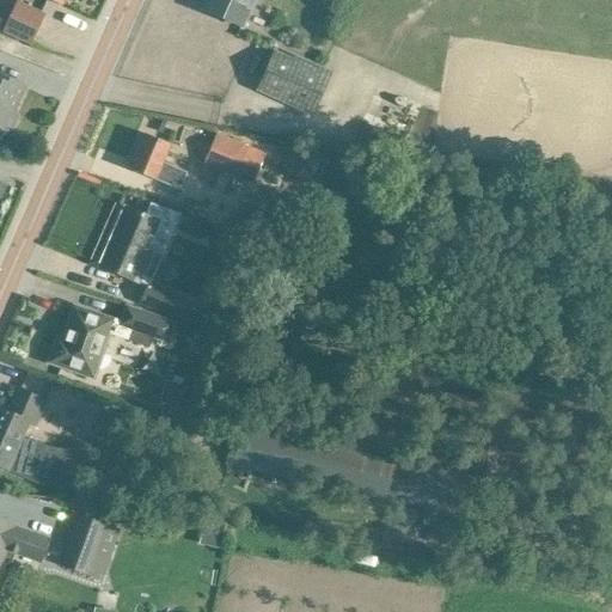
[(254,0),(206,0),(202,10),(242,28),(254,0)]
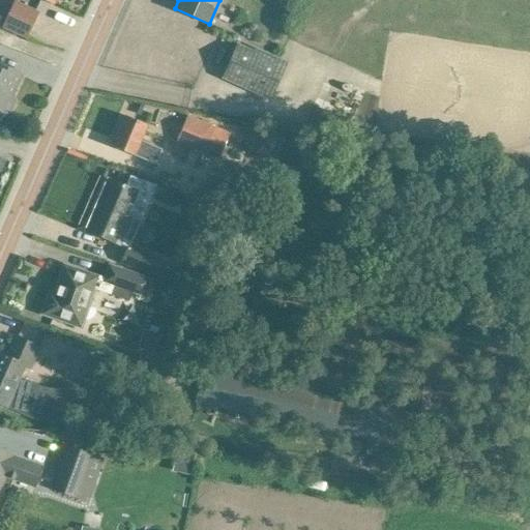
[(26,39),(38,13),(13,1),(2,28),(26,39)]
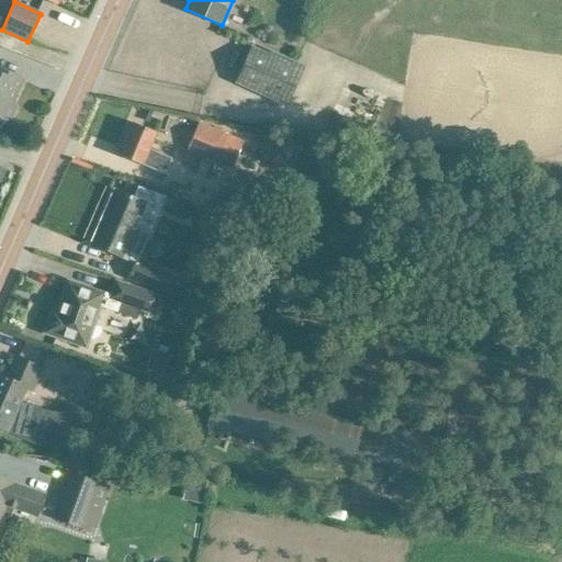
[(287,107),(302,70),(251,47),(236,83),(287,107)]
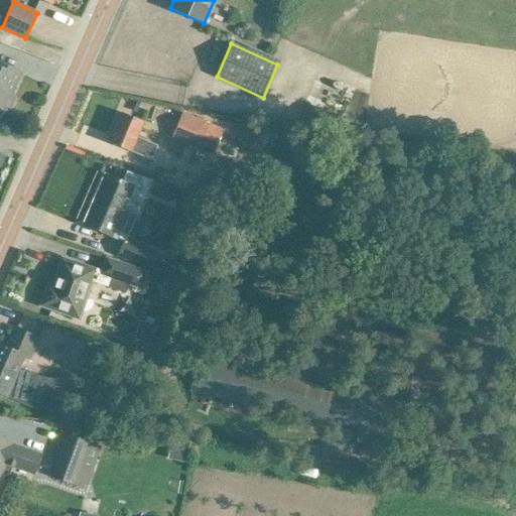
[(20,74),(2,65),(0,63),(0,108),(3,110),(20,74)]
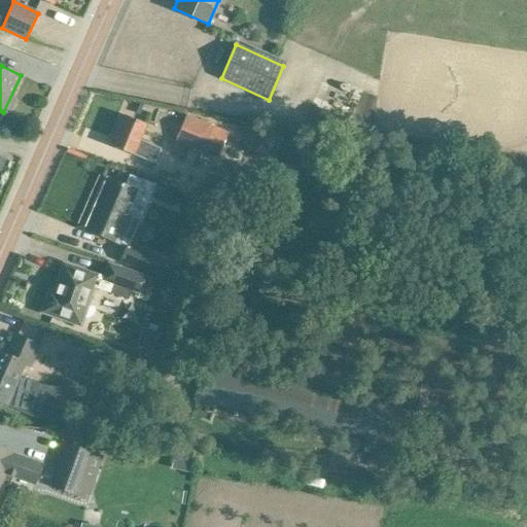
[(146,125),(143,124),(125,115),(111,146),(153,164),(161,149),(139,140),(146,125)]
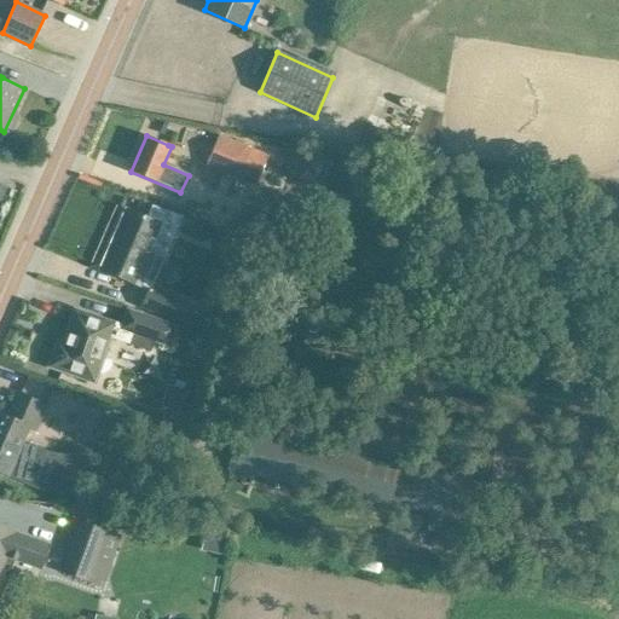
[(236,179),(247,149),(219,138),(207,168),(236,179)]
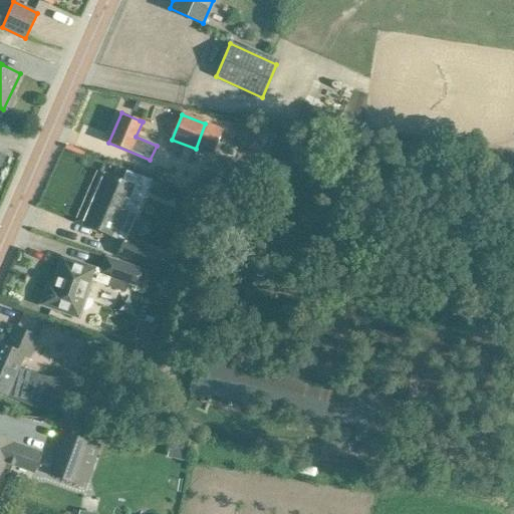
[(215,172),(233,127),(211,118),(193,163),(215,172)]
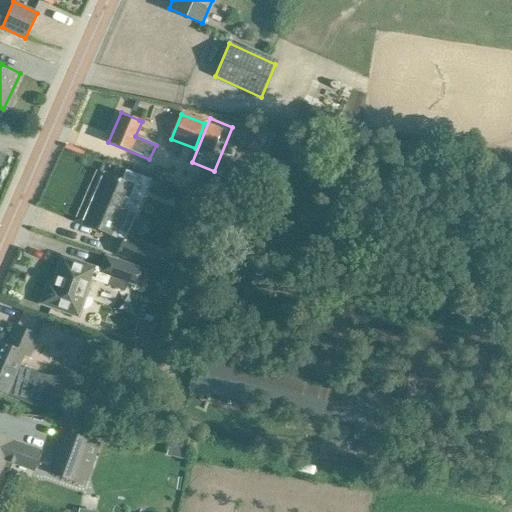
[(144,177),(161,181),(164,169),(146,165),(144,177)]
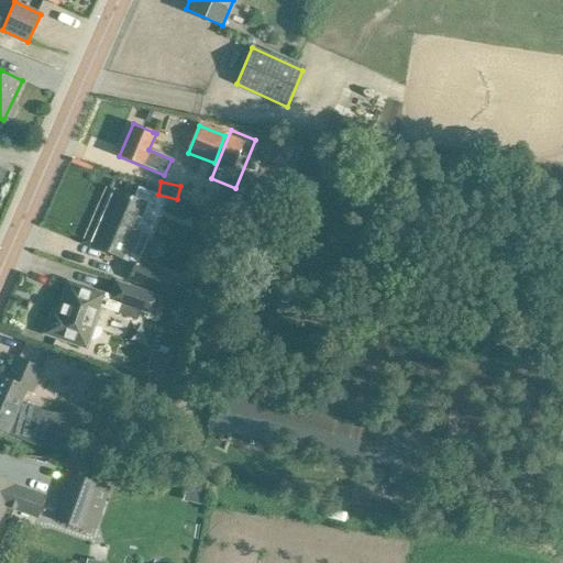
[(146,205),(134,199),(114,190),(100,223),(105,225),(96,246),(91,244),(91,245),(122,258),(146,205)]
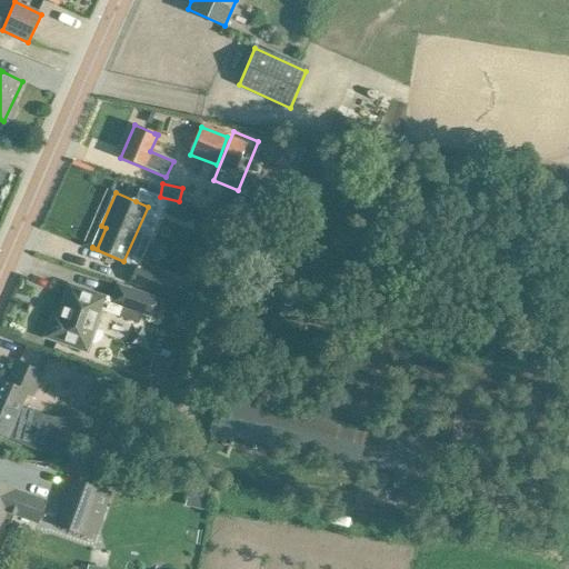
[(193,217),(193,236),(216,237),(216,218),(193,217)]
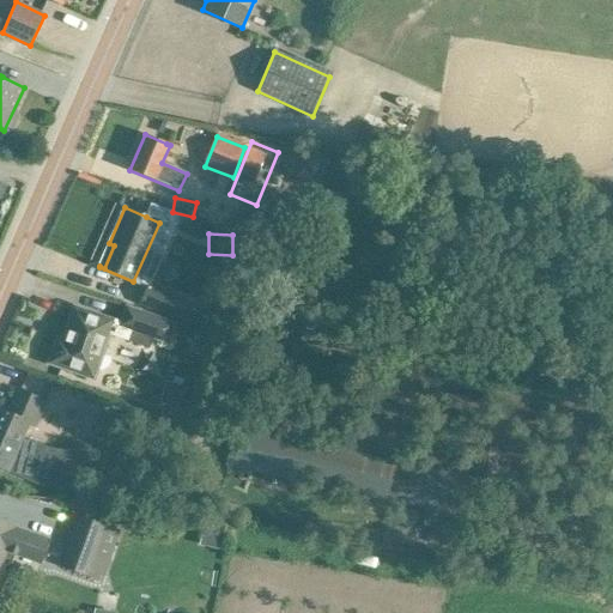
[(171,317),(180,298),(149,286),(140,304),(171,317)]
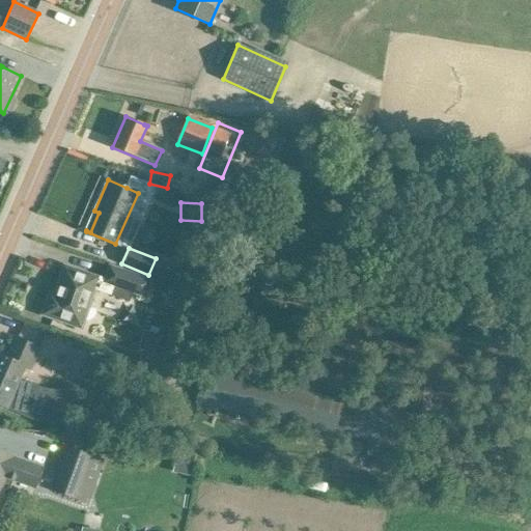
[(49,294),(43,314),(81,328),(83,320),(88,320),(92,318),(95,314),(95,309),(93,305),(89,303),(93,289),(129,302),(132,291),(145,297),(150,281),(109,267),(105,281),(63,267),(54,296),(49,294)]
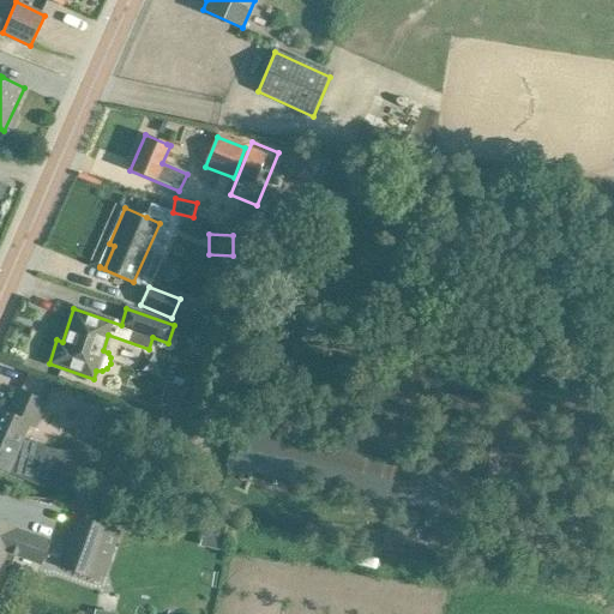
[(175,426),(186,391),(167,385),(158,410),(162,411),(158,420),(175,426)]
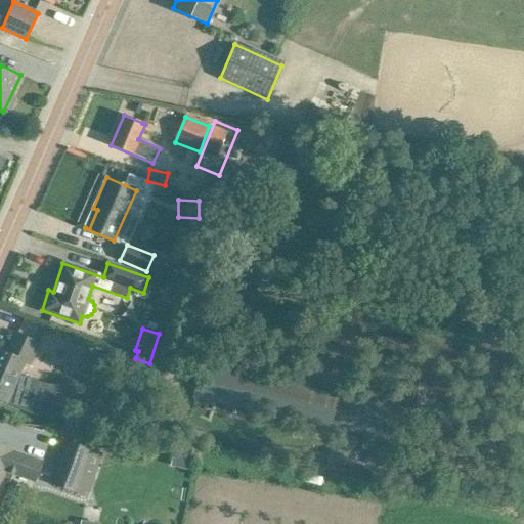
[(39,344),(34,341),(15,333),(6,353),(0,349),(0,400),(7,404),(7,403),(30,413),(55,418),(60,386),(43,384),(35,380),(36,376),(28,372),(26,377),(25,377),(20,374),(26,362),(30,364),(39,344)]
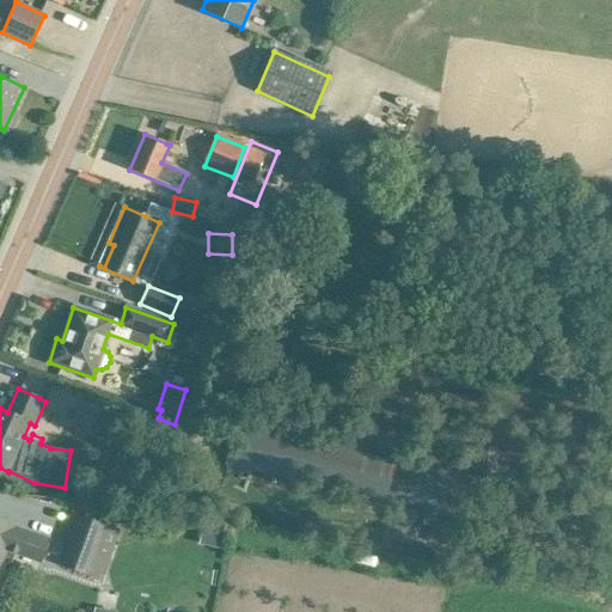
[(466,473),(233,422),(224,466),(422,510),(438,514),(457,518),(466,473)]
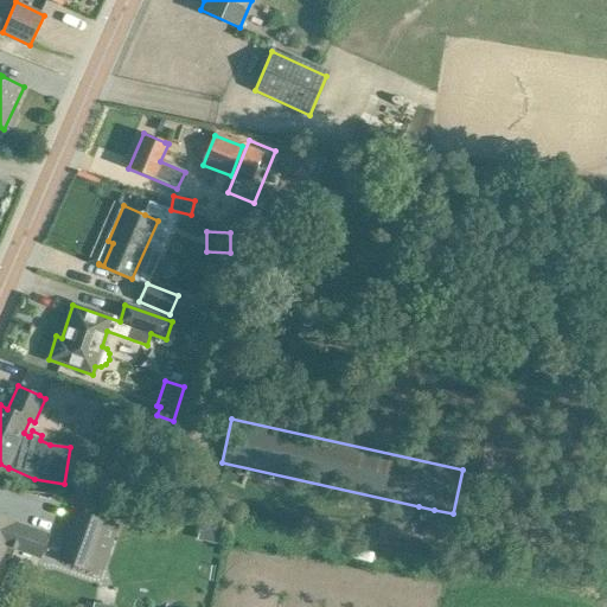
[(410,521),(413,508),(391,503),(389,516),(410,521)]
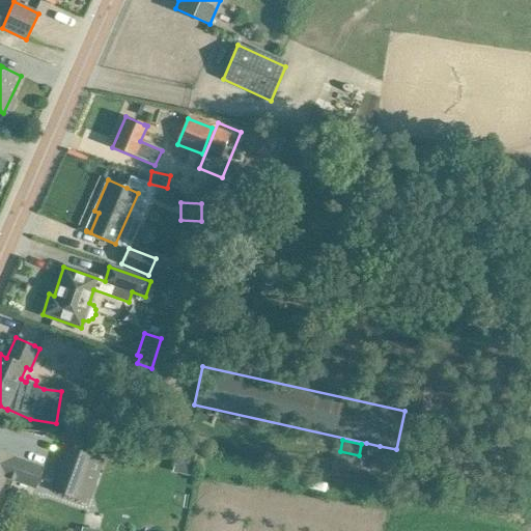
[(380,446),(366,443),(365,449),(378,452),(380,446)]
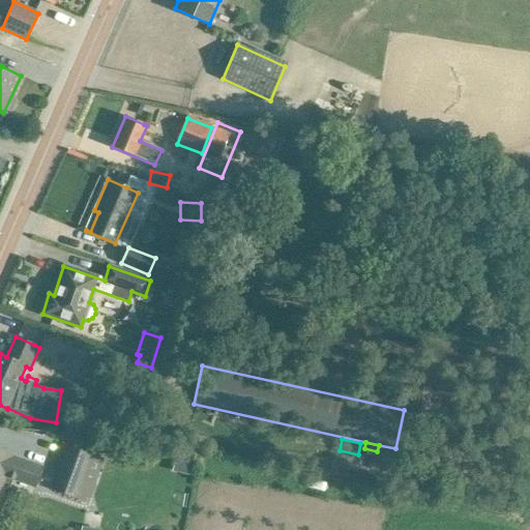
[(88,502),(102,460),(68,448),(54,491),(88,502)]
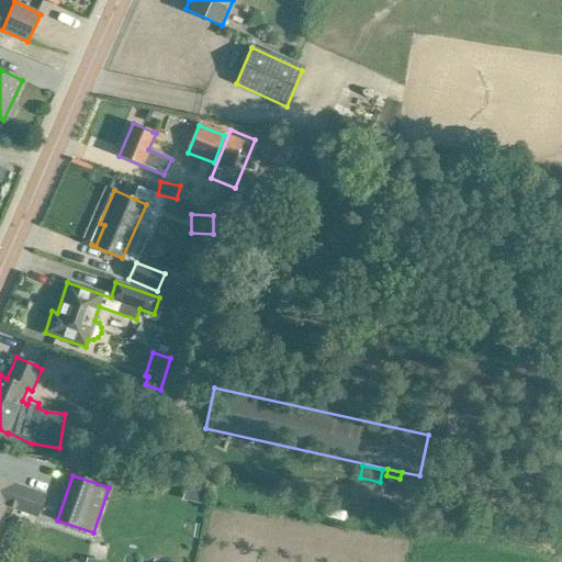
[(0,536),(6,520),(0,518),(0,513),(3,505),(26,514),(36,517),(44,495),(11,484),(11,483),(4,481),(0,479),(0,536)]
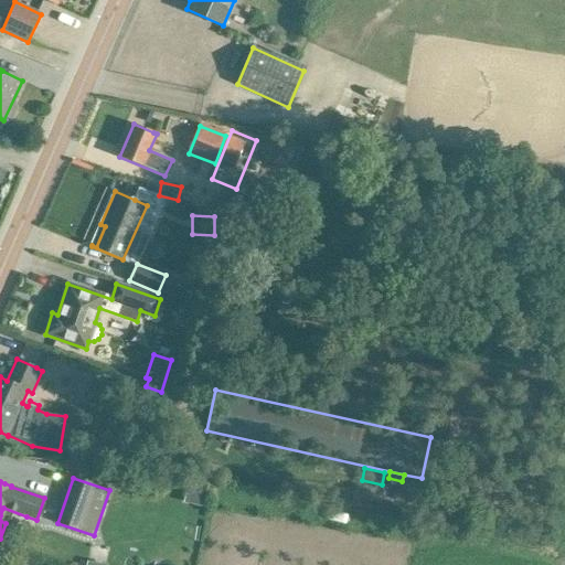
[(123,564),(125,557),(105,552),(102,564),(123,564)]
